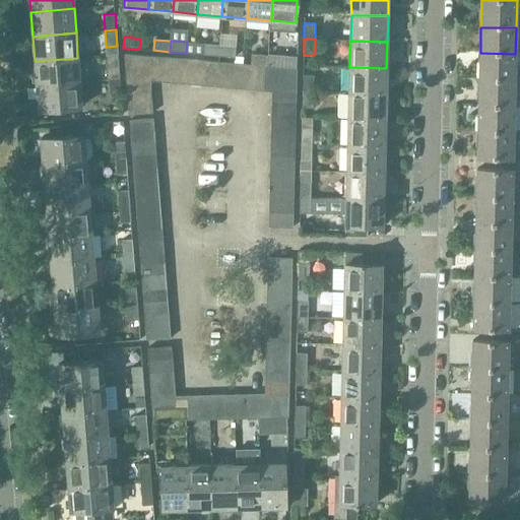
[(202,54),(218,56),(219,45),(203,44),(202,54)]
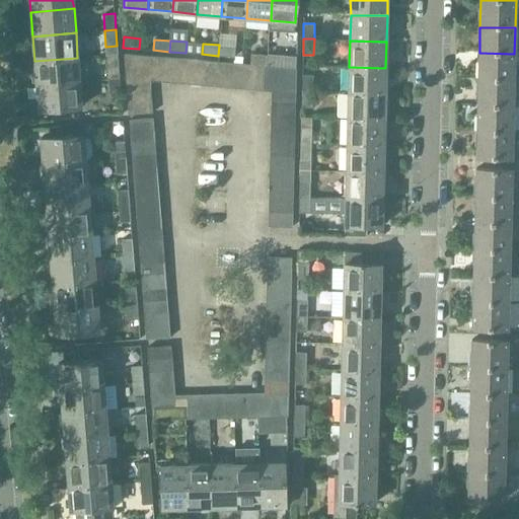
[(219,45),(218,56),(234,57),(235,47),(219,45)]
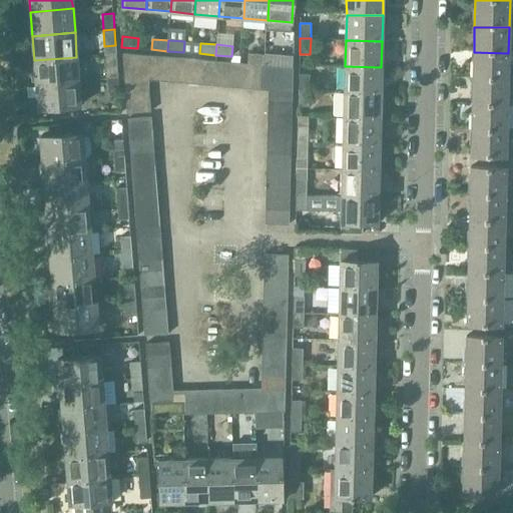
[(474,52),(473,78),(508,79),(508,53),(474,52)]
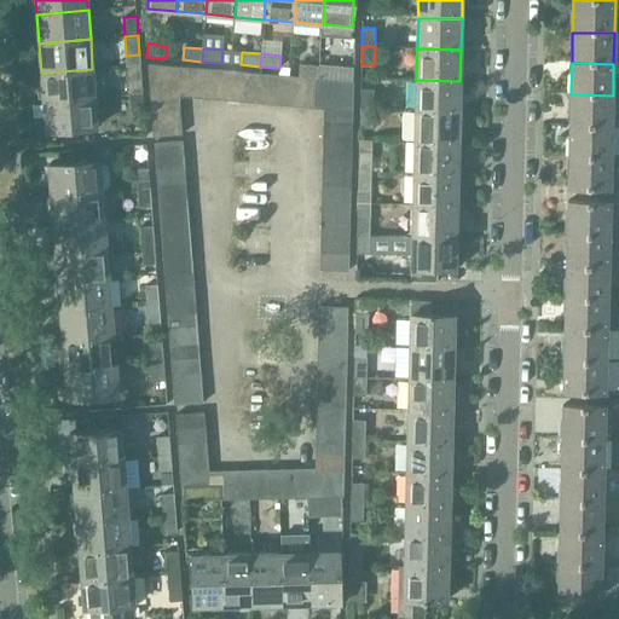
[(179,96),(197,98),(200,69),(148,64),(151,108),(180,105),(179,96)]
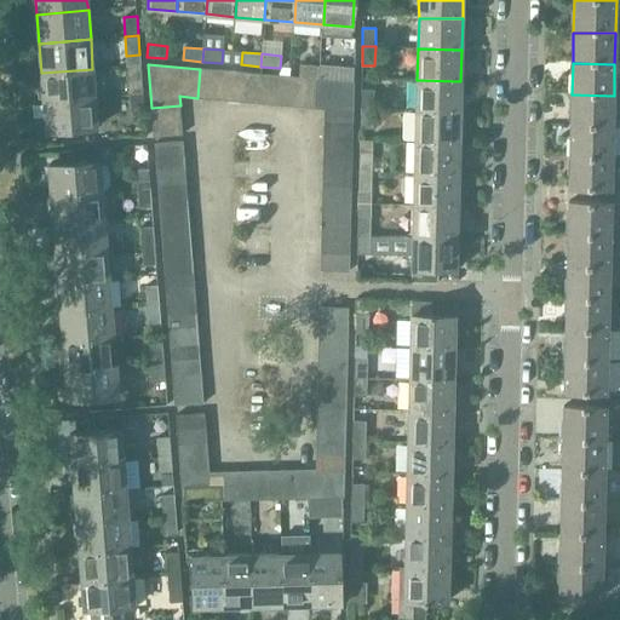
[(298,78),(303,78),(317,79),(319,79),(320,65),(299,64),(298,78)]
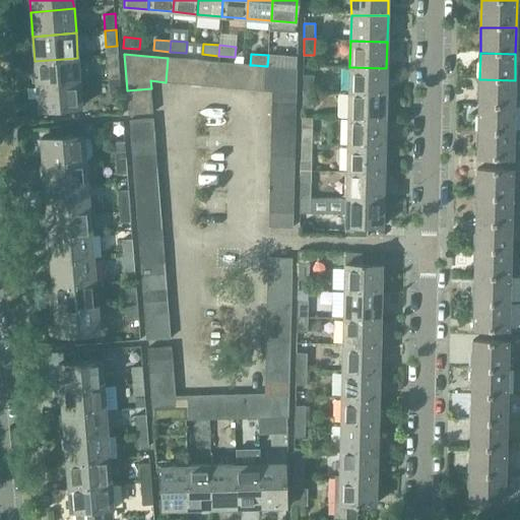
[(35,61),(37,85),(79,82),(77,58),(35,61)]
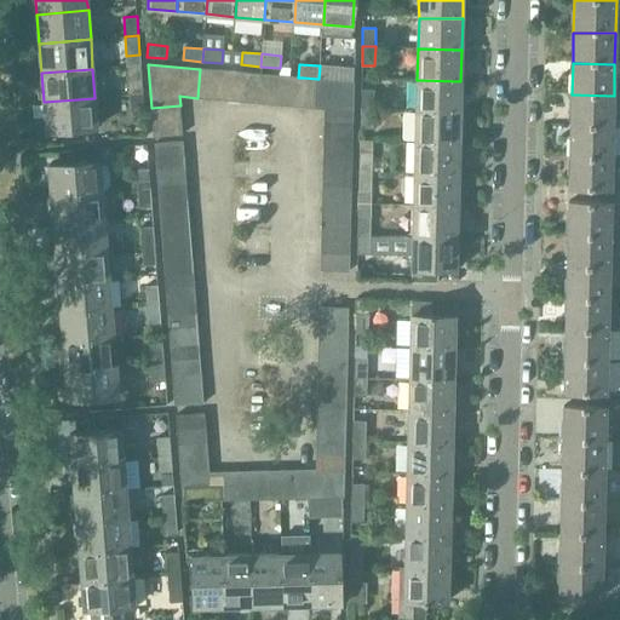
[(197,98),(212,99),(214,70),(200,69),(197,98)]
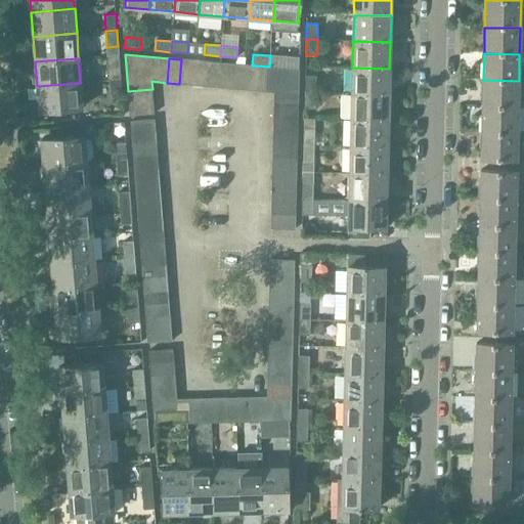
[(179,84),(191,85),(193,60),(181,59),(179,84)]
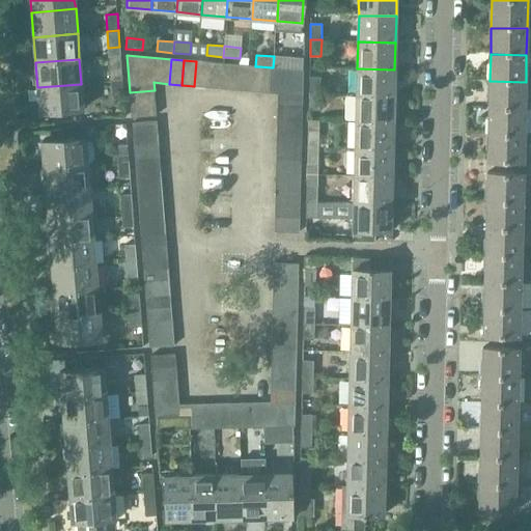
[(194,86),(206,87),(208,62),(196,61),(194,86)]
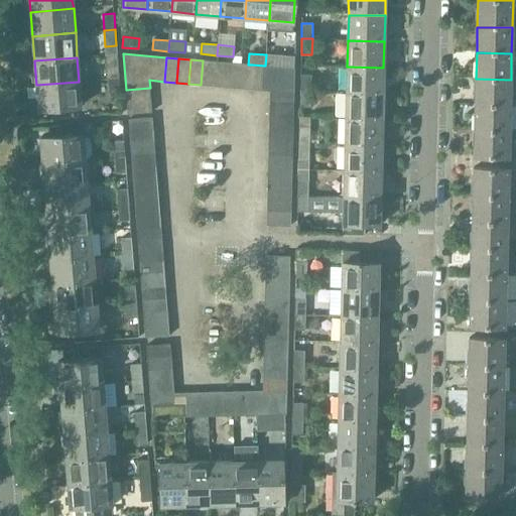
[(201,85),(213,86),(215,61),(203,60),(201,85)]
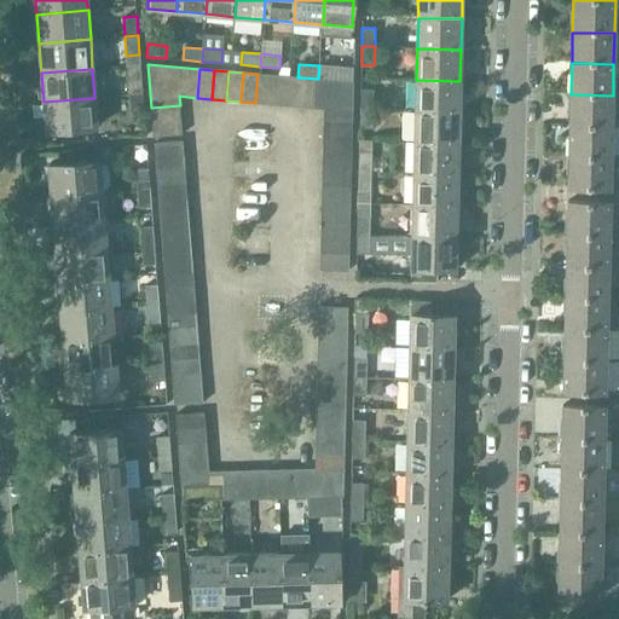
[(128,75),(129,96),(143,94),(140,74),(128,75)]
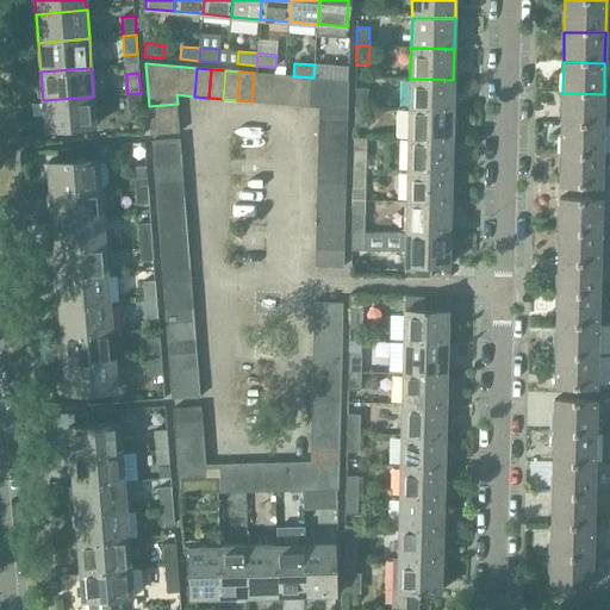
[(251,101),(266,103),(269,74),(254,73),(251,101)]
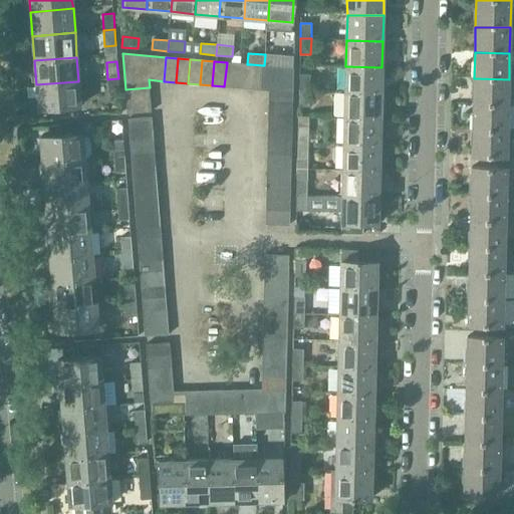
[(224,86),(236,87),(239,63),(227,62),(224,86)]
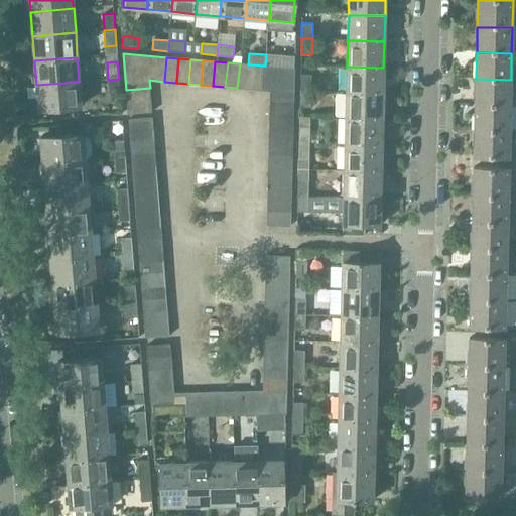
[(237,88),(250,89),(252,65),(248,65),(240,63),(237,88)]
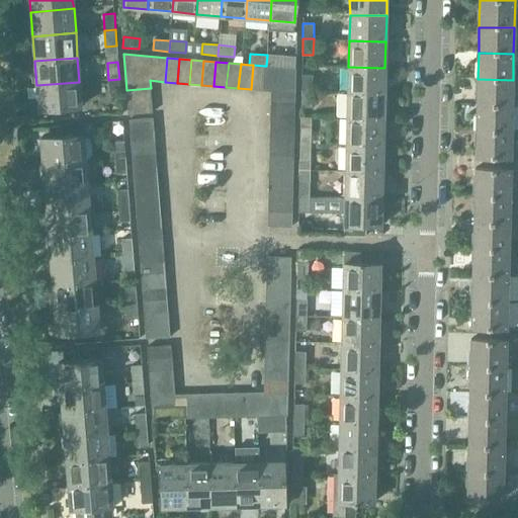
[(251,89),(263,90),(265,66),(253,65),(251,89)]
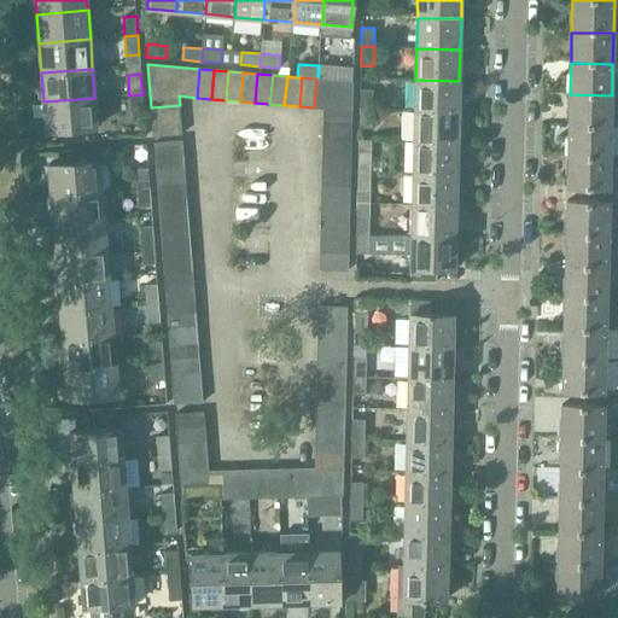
[(324,109),(353,110),(353,82),(318,79),(316,79),(314,108),(324,109)]
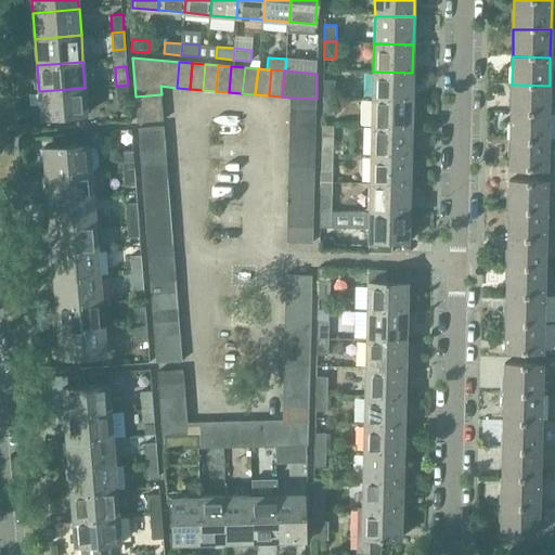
[(373,72),(373,100),(412,101),(412,73),(373,72)]
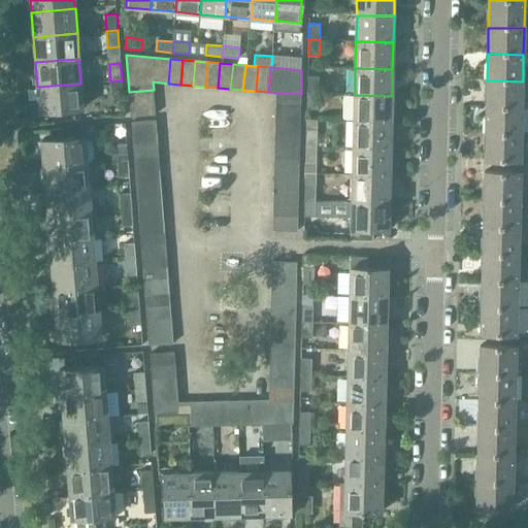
[(307,76),(307,93),(319,93),(319,76),(307,76)]
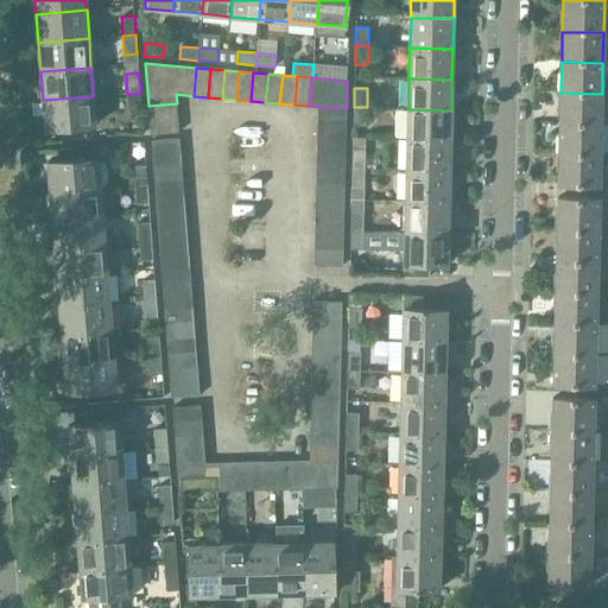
[(140,93),(127,94),(128,112),(141,111),(140,93)]
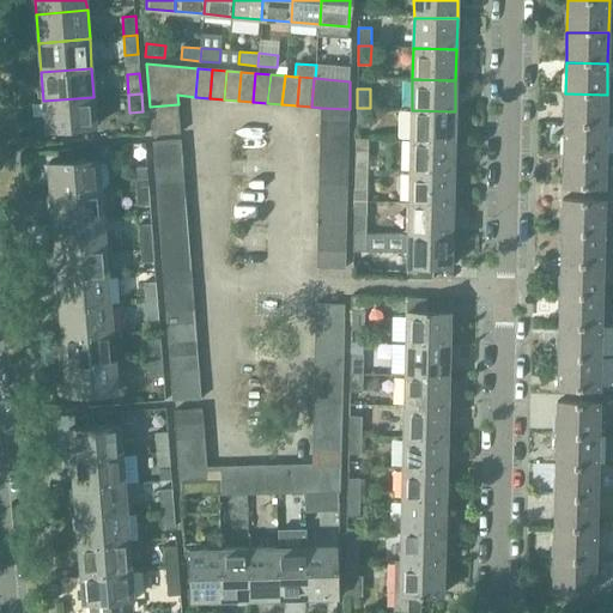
[(565,93),(564,123),(606,125),(607,95),(565,93)]
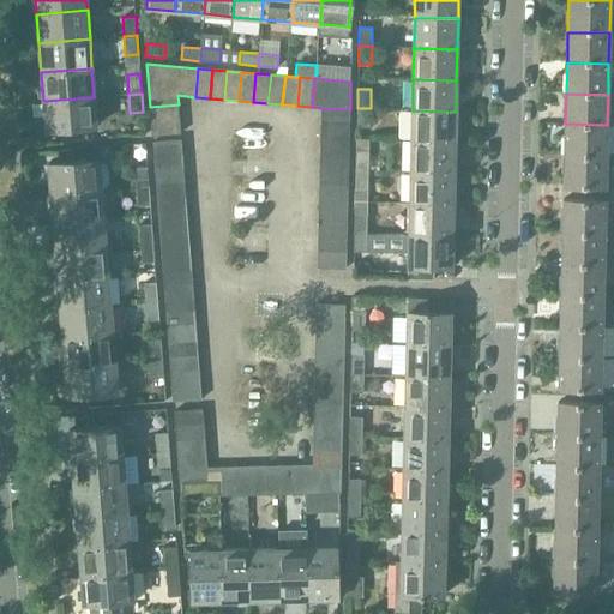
[(94,97),(43,101),(46,131),(96,126),(94,97)]
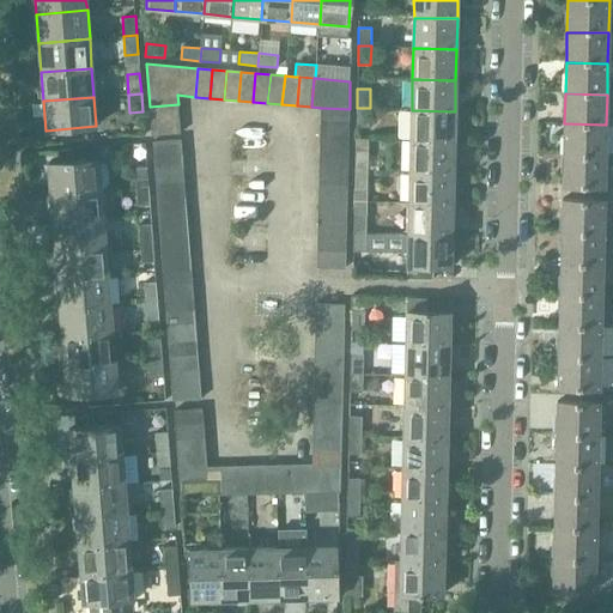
[(180,119),(178,104),(150,107),(151,121),(180,119)]
